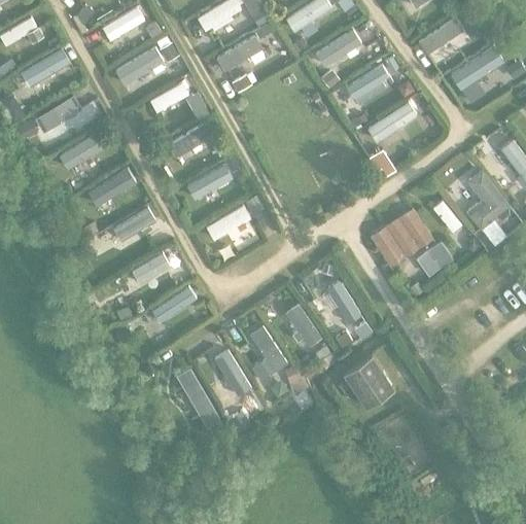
[(226,0),(198,18),(206,31),(241,9),(239,6),(243,3),(240,0),(226,0)]
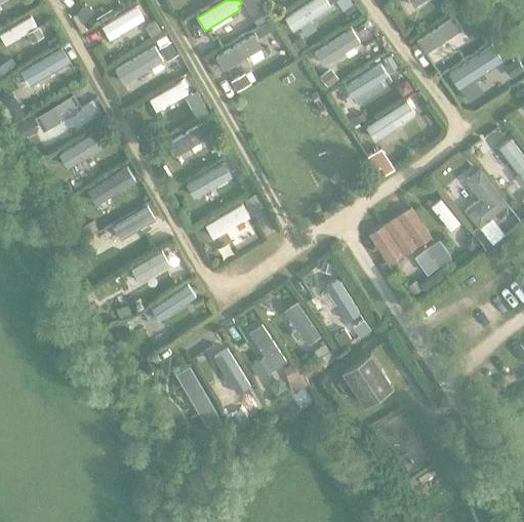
[(325,0),(312,0),(285,18),(294,32),(298,29),(305,37),(317,29),(311,21),(331,7),(325,0)]
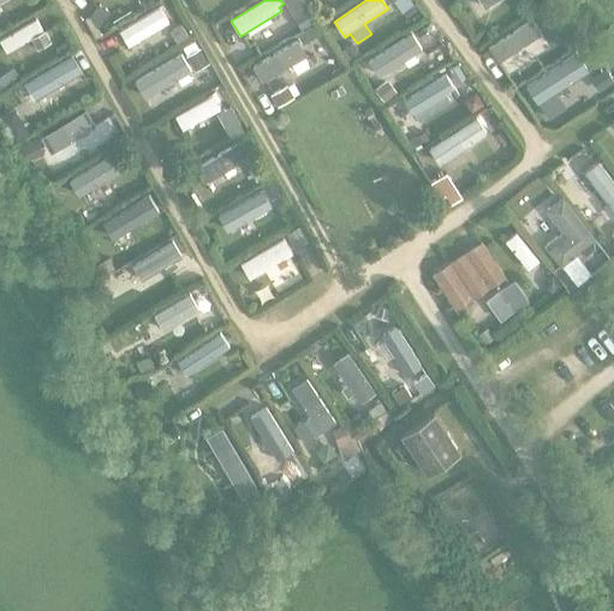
[(409,0),(398,0),(395,3),(403,13),(404,13),(407,19),(417,13),(409,0)]
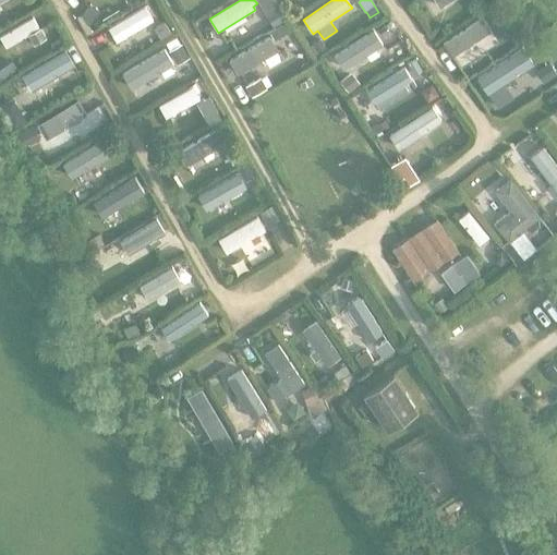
[(509,2),(500,15),(510,22),(519,10),(509,2)]
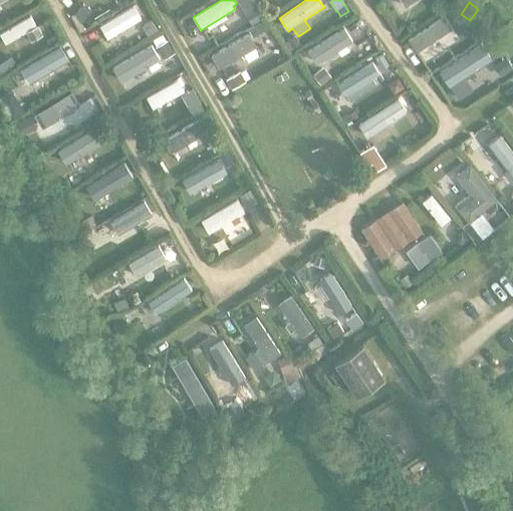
[(83,4),(74,17),(78,26),(82,23),(91,9),(83,4)]
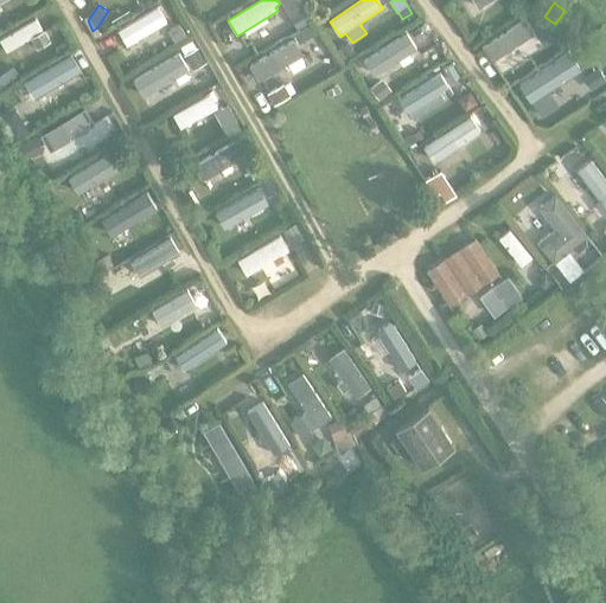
[(157,7),(117,31),(127,47),(166,24),(157,7)]
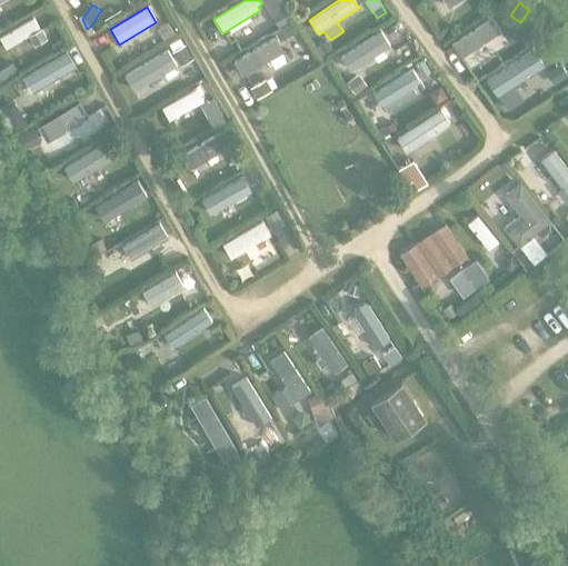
[(286,9),(273,17),(280,28),(292,21),(286,9)]
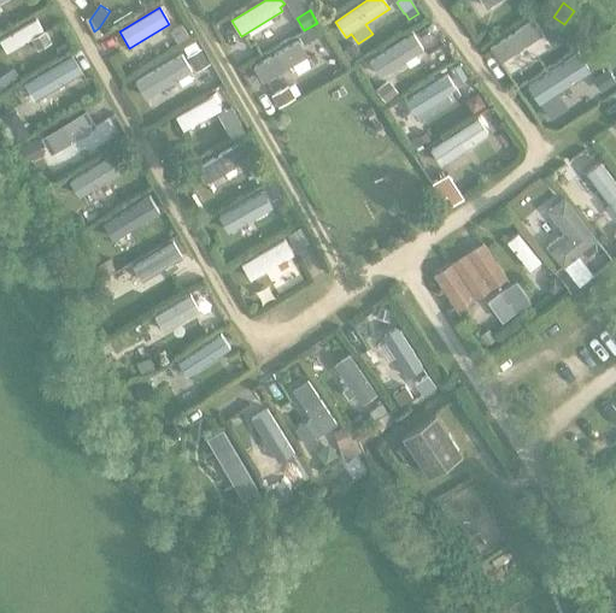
[(36,19),(0,40),(0,43),(6,53),(30,40),(44,31),(36,19)]
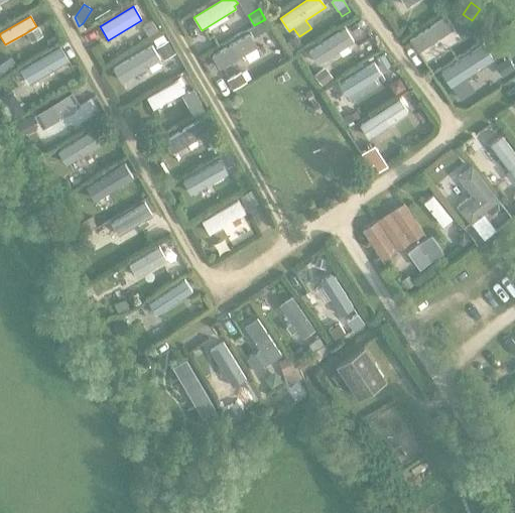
[(445,17),(409,40),(418,53),(454,29),(445,17)]
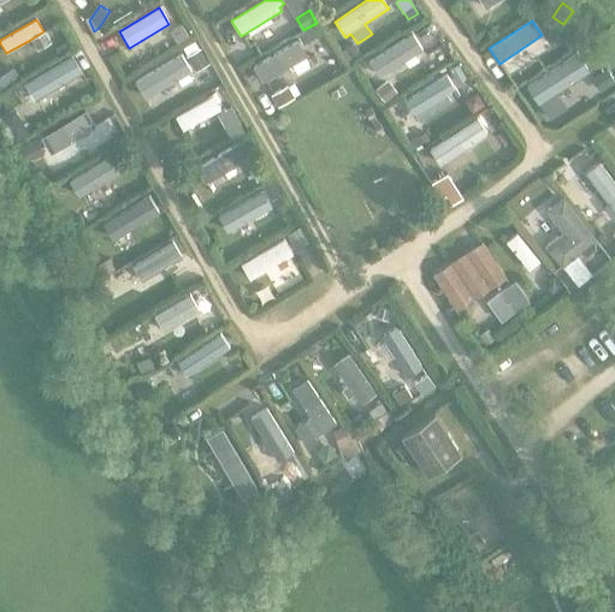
[(183,25),(171,33),(178,43),(189,37),(183,25)]
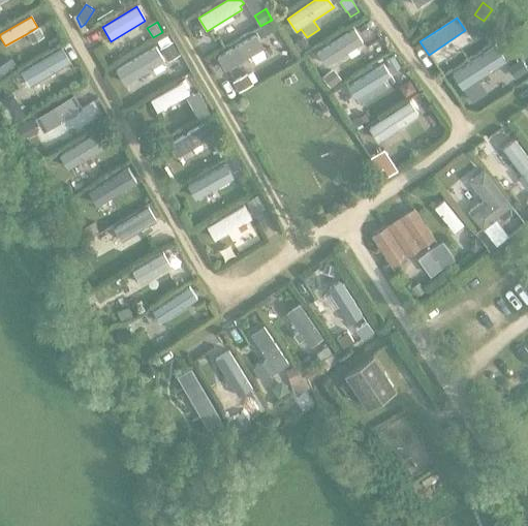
[(272,22),(257,31),(262,38),(277,30),(272,22)]
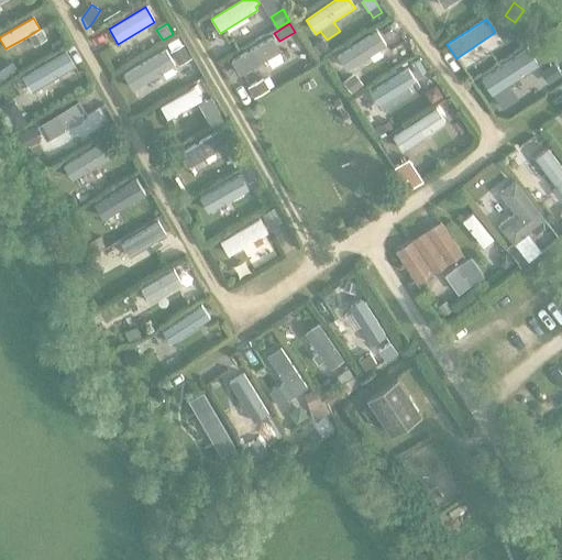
[(40,29),(28,36),(33,46),(45,40),(40,29)]
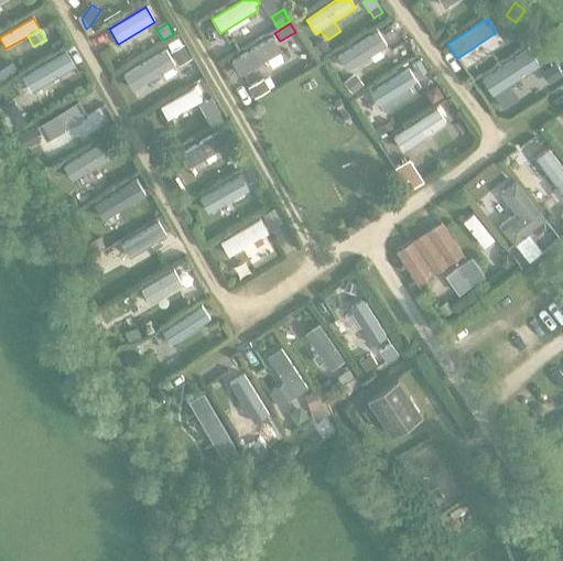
[(378,32),(338,56),(347,72),(387,46),(378,32)]
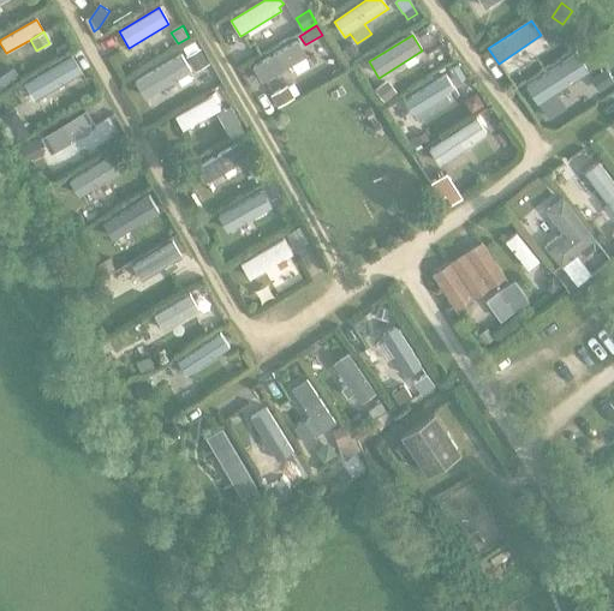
[(297,41),(252,67),(262,83),(307,57),(297,41)]
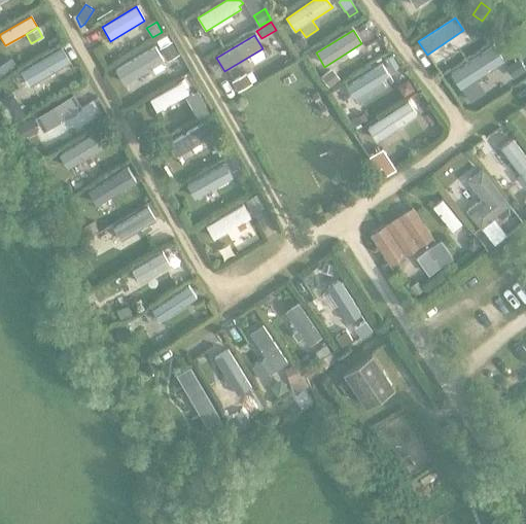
[(300,40),(292,45),(299,54),(305,48),(300,40)]
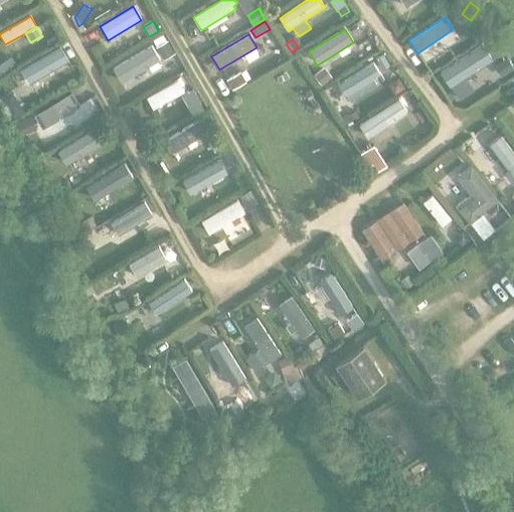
[(168,41),(155,48),(161,60),(174,52),(168,41)]
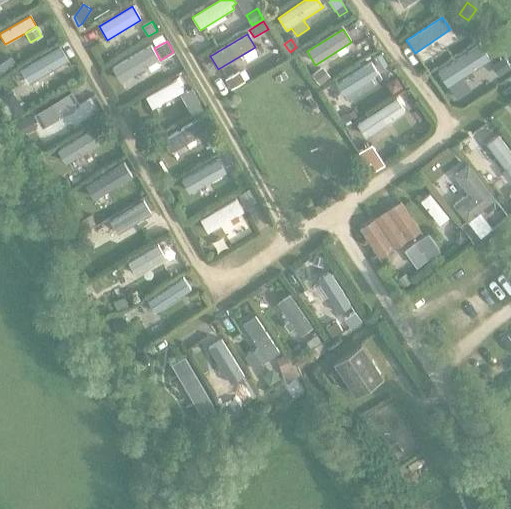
[(150,45),(111,68),(120,83),(159,60),(150,45)]
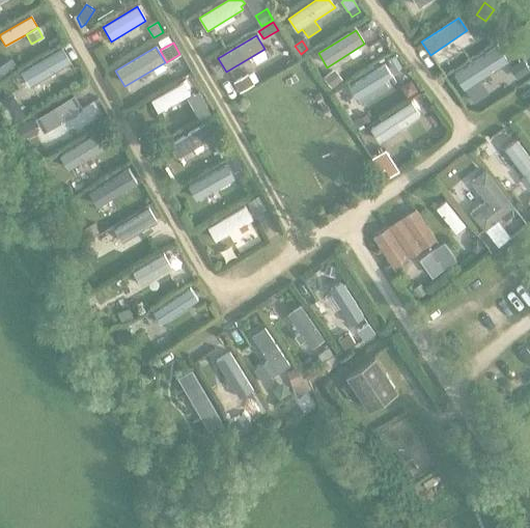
[(454,75),(465,91),(508,62),(498,47),(454,75)]
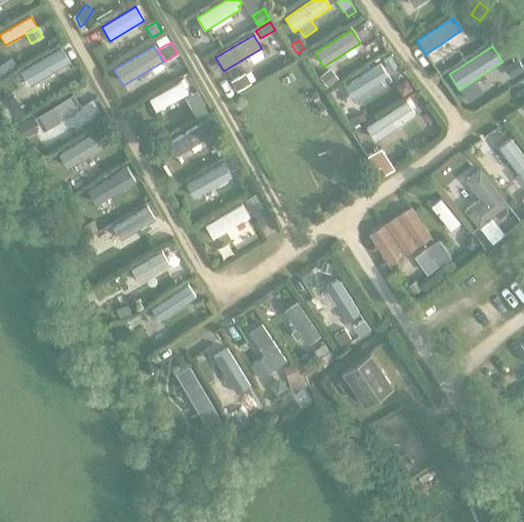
[(62,48),(21,72),(28,85),(70,62),(62,48)]
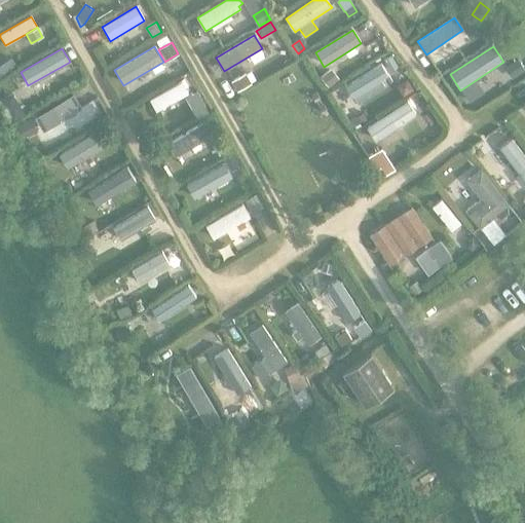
[(391,58),(384,62),(389,72),(398,68),(391,58)]
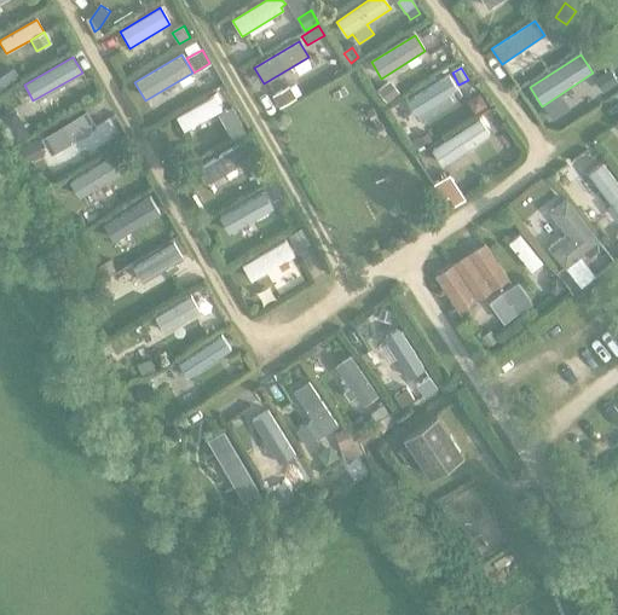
[(611,69),(598,79),(606,92),(617,85),(617,81),(611,69)]
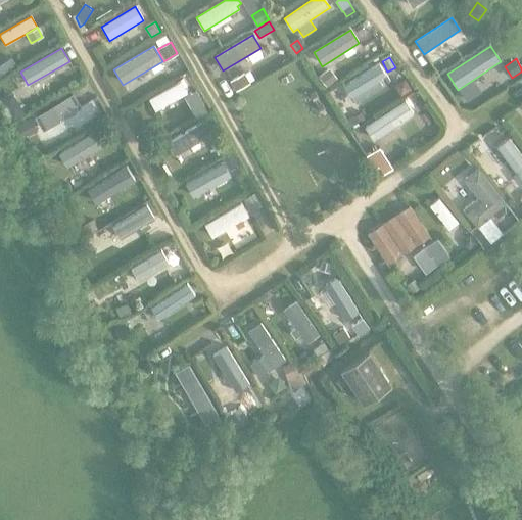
[(11,59),(0,65),(0,79),(16,68),(11,59)]
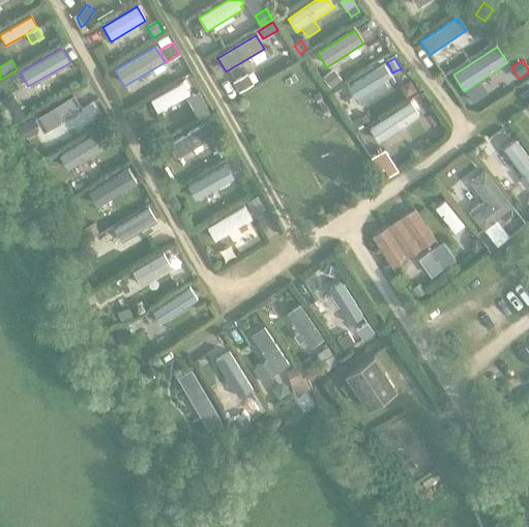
[(384,65),(348,88),(355,99),(391,77),(384,65)]
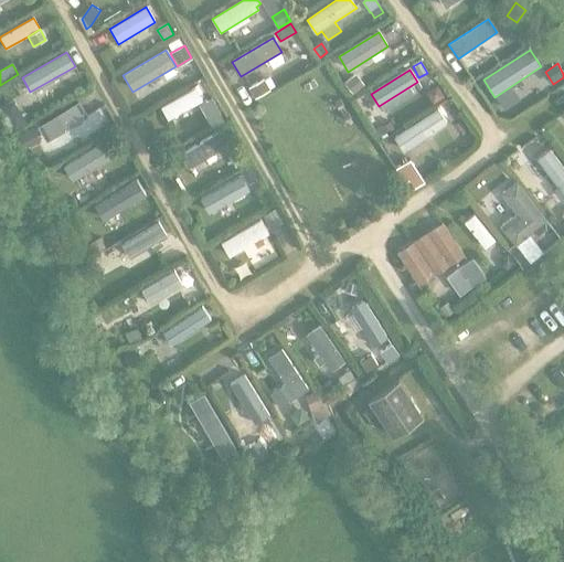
[(357,75),(346,84),(353,94),(364,85),(357,75)]
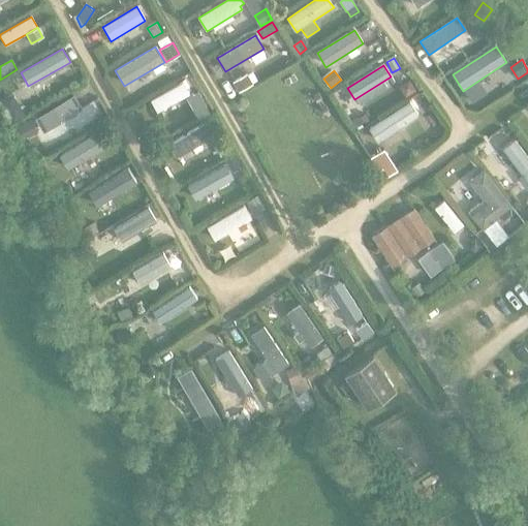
[(247,74),(235,82),(241,92),(253,85),(247,74)]
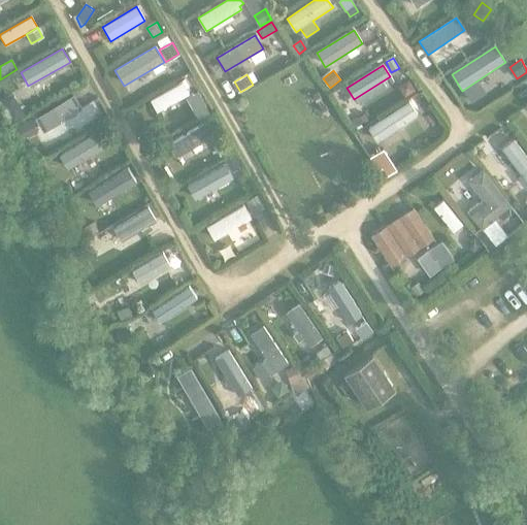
[(409,81),(398,88),(405,98),(416,92),(409,81)]
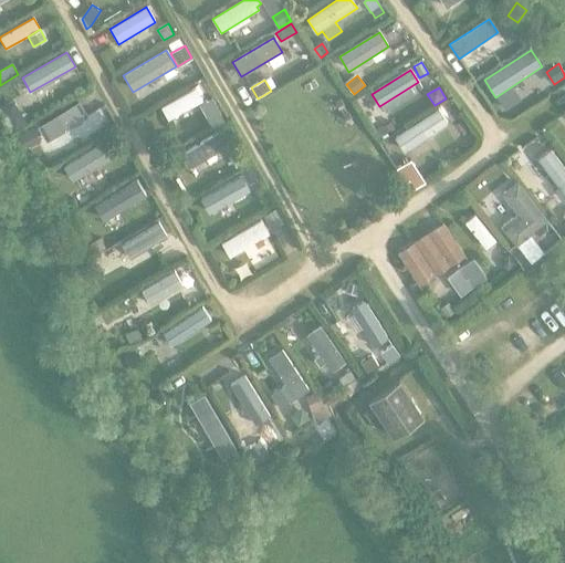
[(196,89),(160,108),(168,122),(191,110),(195,115),(199,112),(196,106),(203,103),(196,89)]
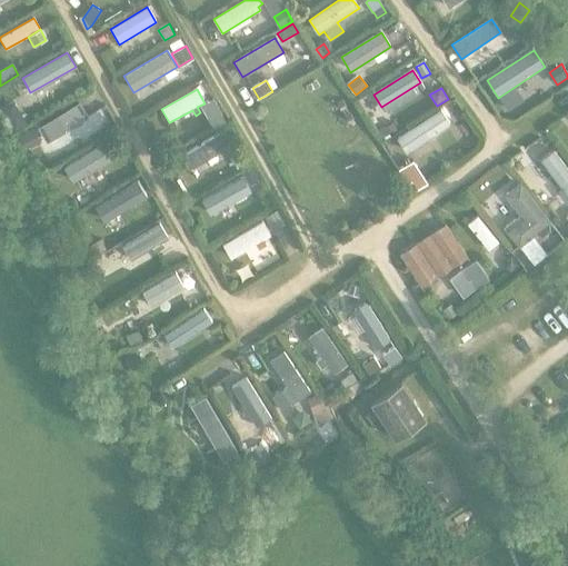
[(213,99),(200,106),(215,130),(227,122),(213,99)]
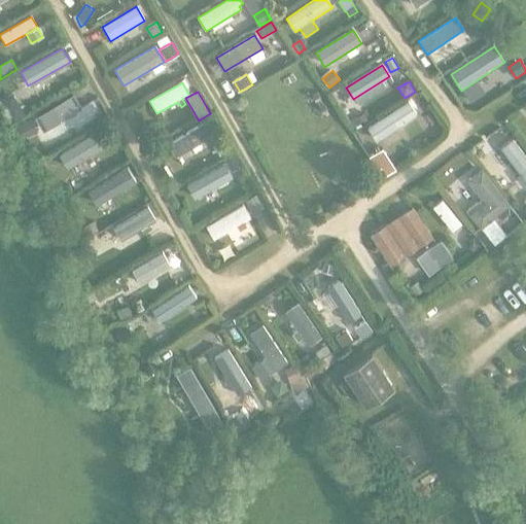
[(11,95),(0,101),(0,103),(11,124),(24,116),(11,95)]
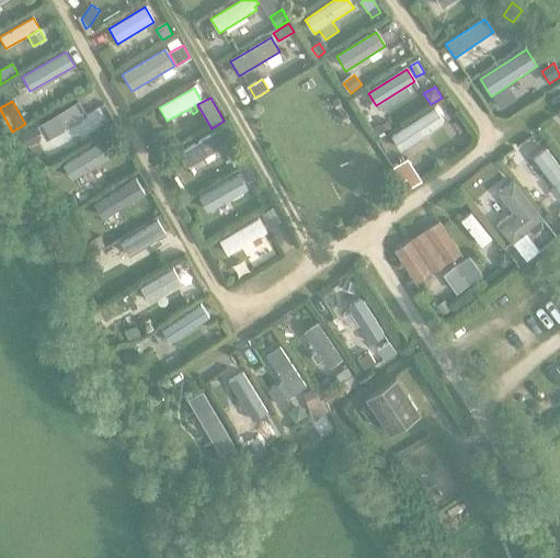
[(78,101),(36,126),(46,140),(72,125),(75,129),(83,125),(80,120),(87,115),(78,101)]
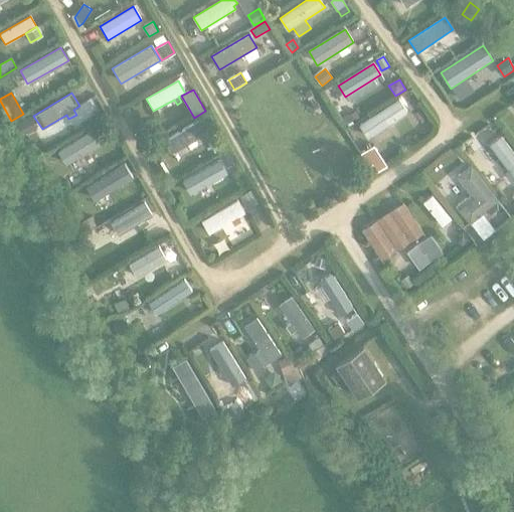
[(401,99),(363,124),(370,135),(408,110),(401,99)]
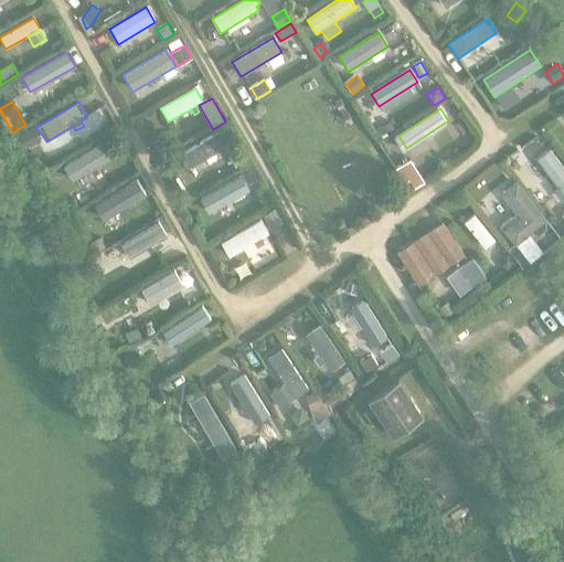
[(33,129),(18,138),(25,151),(40,142),(33,129)]
